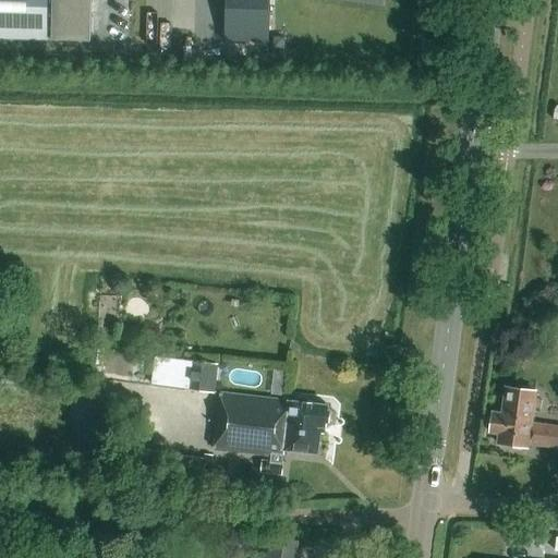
[(0,0),(0,38),(47,40),(47,38),(51,38),(51,40),(91,41),(92,0),(0,0)]
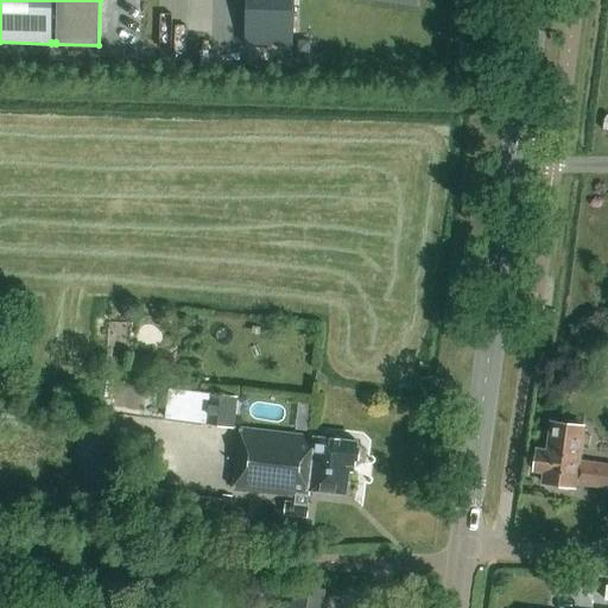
[(246,8),(245,44),(292,45),(292,0),(235,0),(236,8),(246,8)]
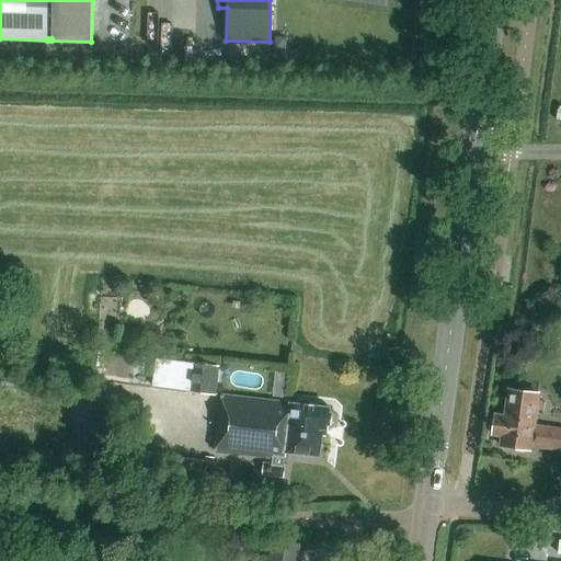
[(215,396),(215,395),(219,367),(157,358),(155,371),(190,377),(187,391),(215,396)]
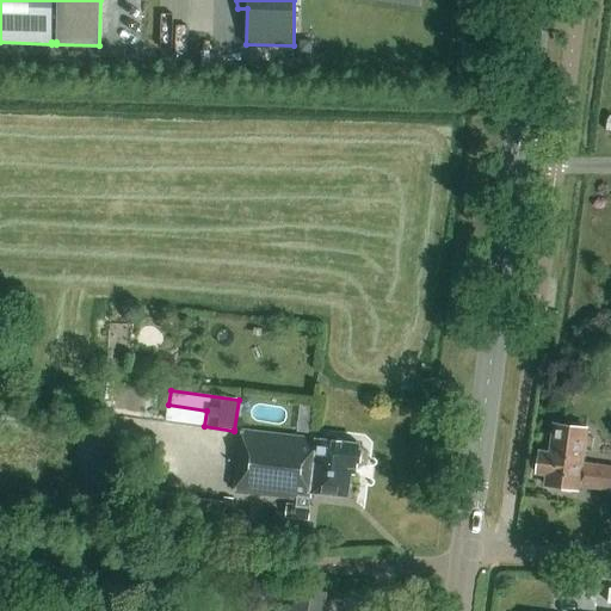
[(545,487),(559,488),(562,493),(569,494),(574,491),(579,491),(579,487),(610,491),(610,468),(581,464),(586,430),(554,425),(550,455),(539,452),(536,474),(547,476),(545,487)]
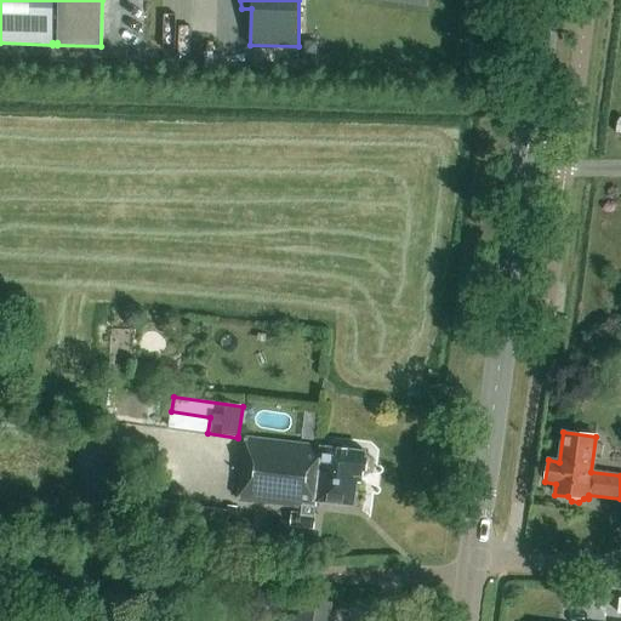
[(292,507),(292,508),(301,510),(300,513),(292,512),(291,525),(313,528),(315,501),(354,505),(358,476),(363,476),(363,473),(368,469),(369,460),(365,455),(365,451),(246,438),(239,501),(292,507)]
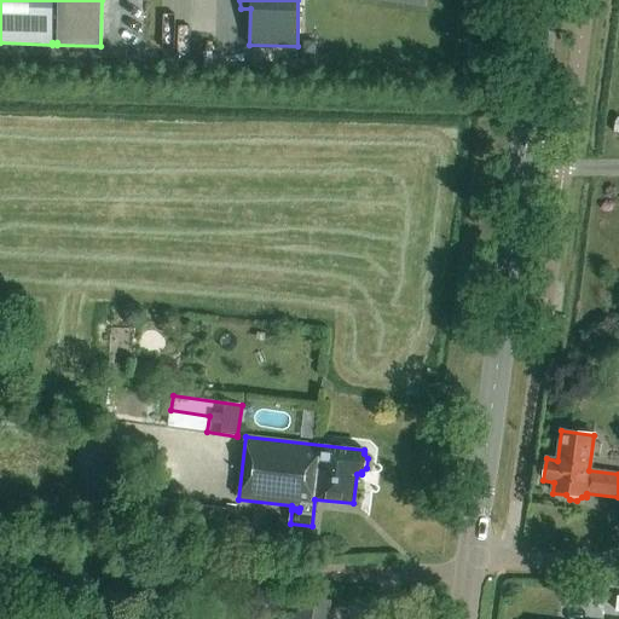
[(328,618),(330,601),(302,597),(299,618),(328,618)]
